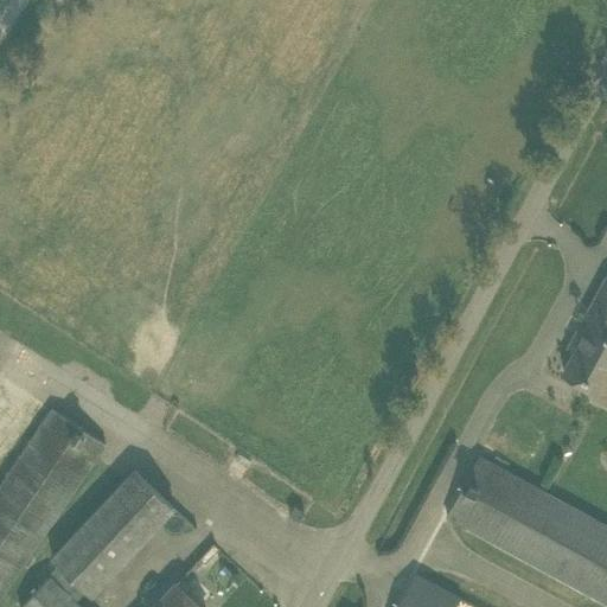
[(606,276),(575,334),(581,338),(563,371),(600,391),(606,377),(606,276)]
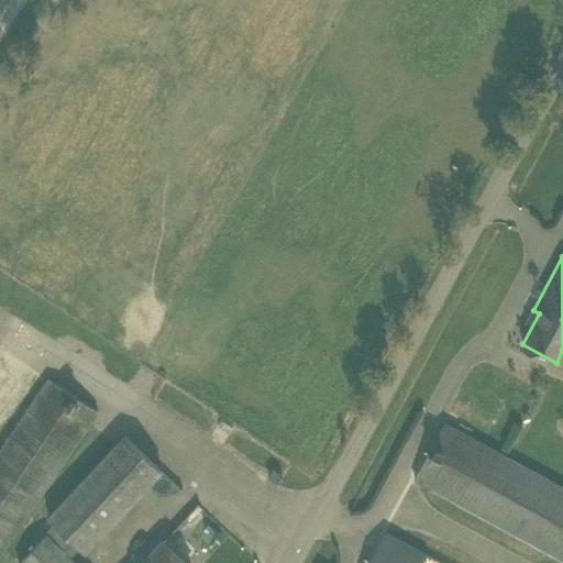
[(48,378),(0,449),(0,552),(97,411),(48,378)]
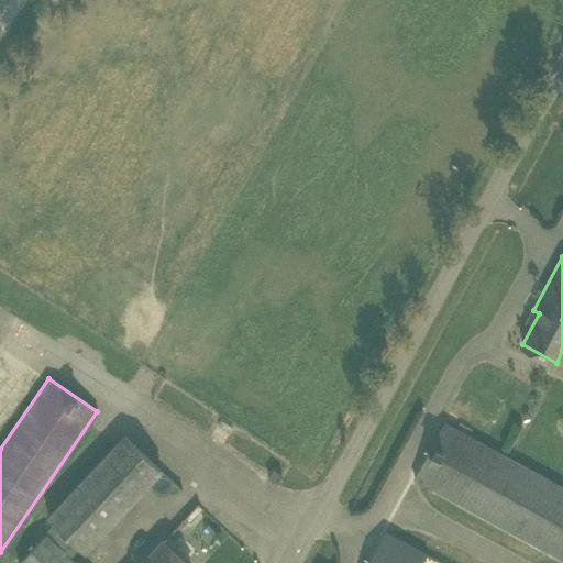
[(562,558),(562,488),(444,423),(415,477),(562,558)]
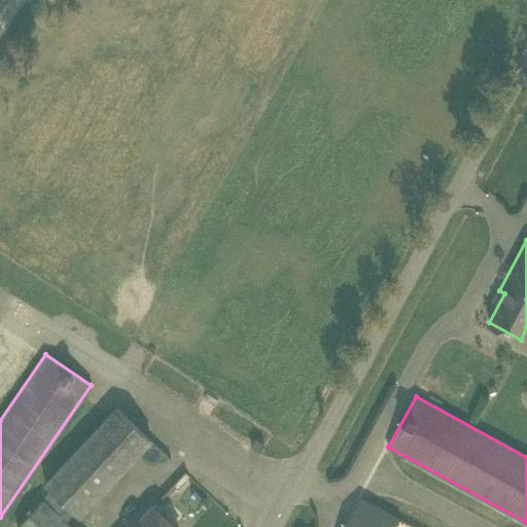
[(41,498),(43,499),(16,526),(72,526),(66,521),(75,512),(76,514),(144,448),(157,462),(166,454),(119,407),(56,469),(60,473),(48,485),(51,488),(41,498)]
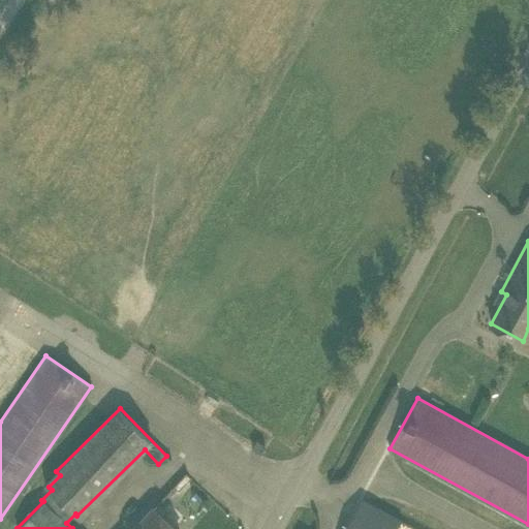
[(345,528),(416,528),(362,499),(345,528)]
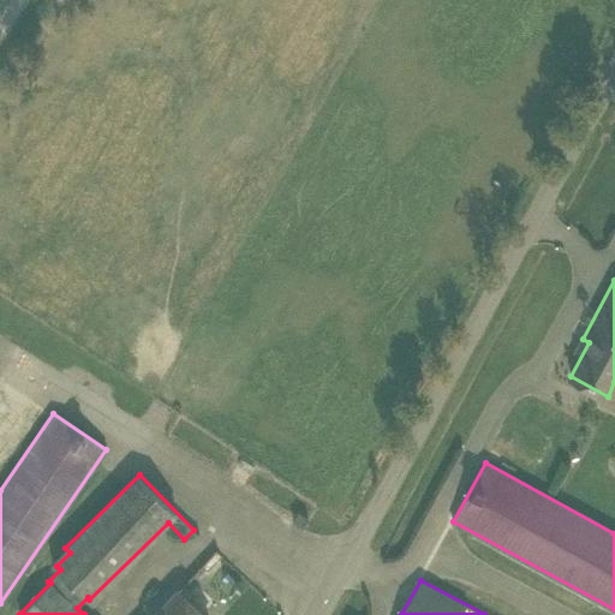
[(203,614),(178,591),(154,614),(203,614)]
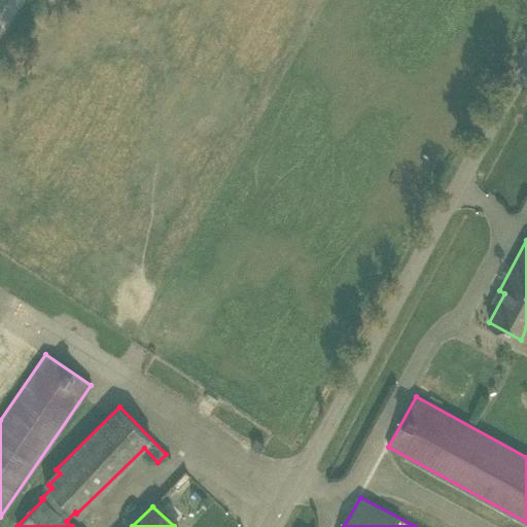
All buildings are outlined.
